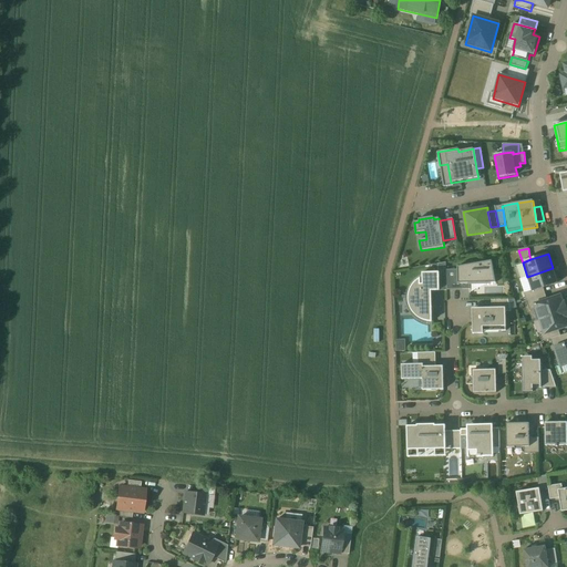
[(457,267),(457,270),(457,285),(462,285),(496,284),(492,261),(457,267)]
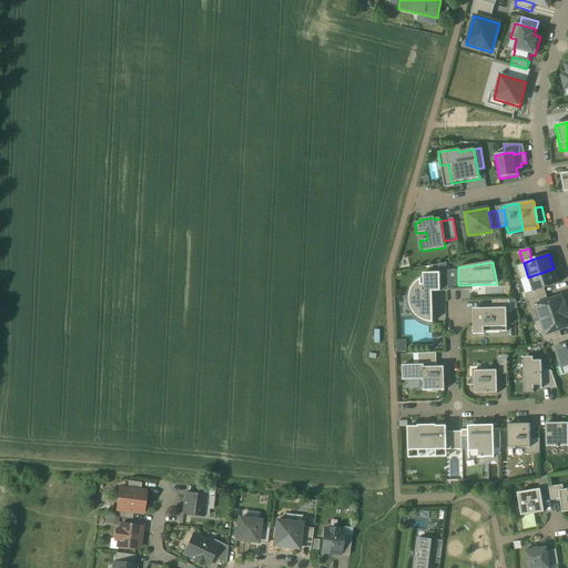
[(554,269),(528,277),(533,292),(545,288),(559,284),(554,269)]
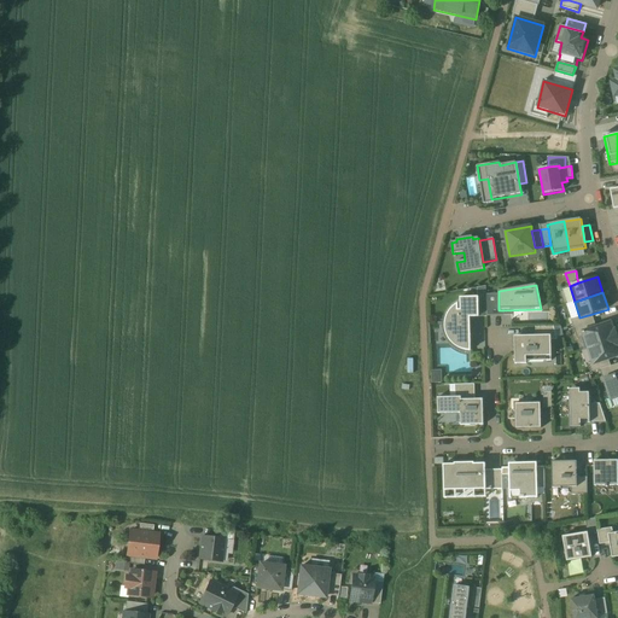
[(503,316),(503,310),(499,310),(499,295),(487,295),(487,297),(488,316),(503,316)]
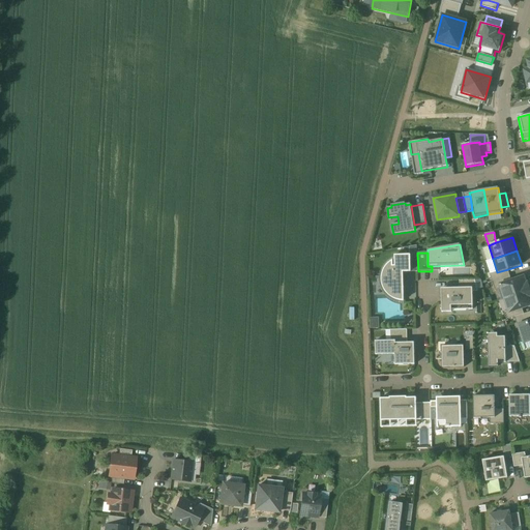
[(394,256),(395,266),(393,266),(393,261),(389,263),(387,265),(385,268),(383,271),(383,272),(383,274),(382,277),(382,280),(382,283),(388,283),(388,295),(391,297),(395,299),(399,300),(403,301),(404,301),(404,272),(411,272),(411,255),(394,256)]
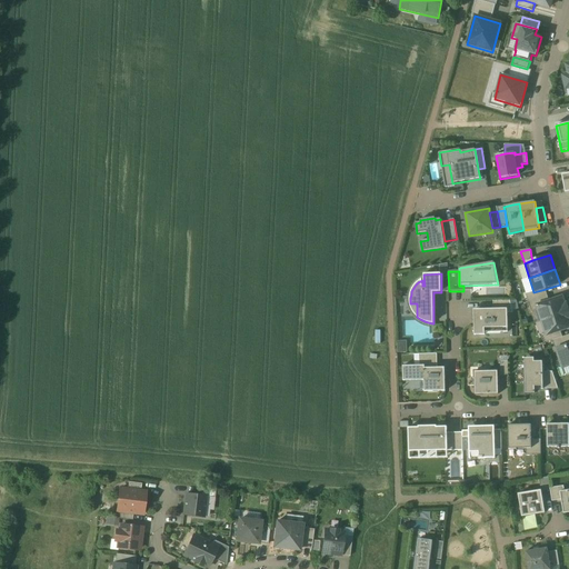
[(528,302),(547,296),(546,289),(533,292),(526,295),(528,302)]
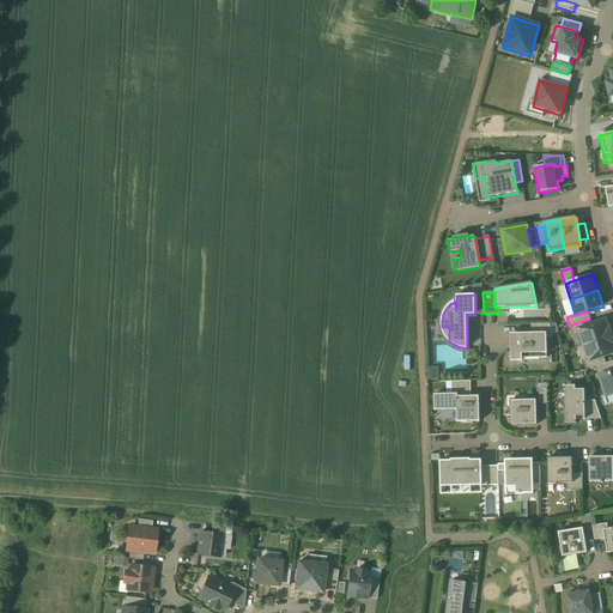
[(589,319),(569,326),(572,335),(580,333),(578,329),(592,326),(589,319)]
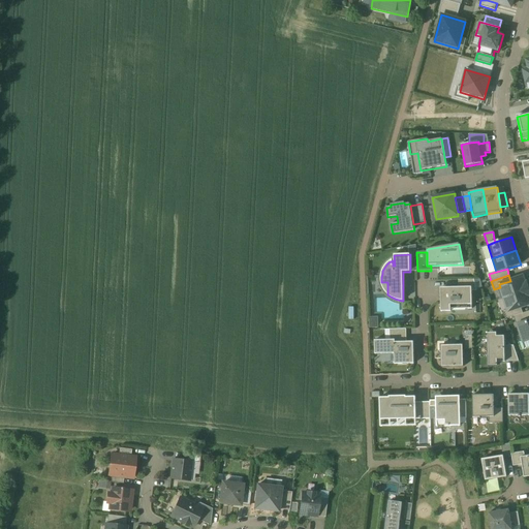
[(510,281),(499,284),(500,287),(504,299),(528,289),(527,283),(525,283),(523,277),(510,281)]
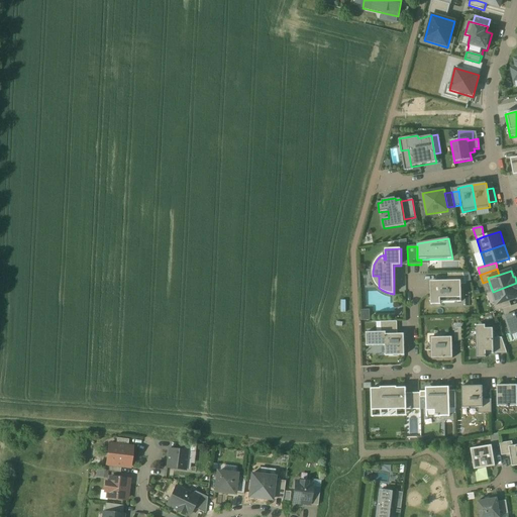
[(463,274),(448,274),(448,281),(461,281),(461,285),(466,285),(463,274)]
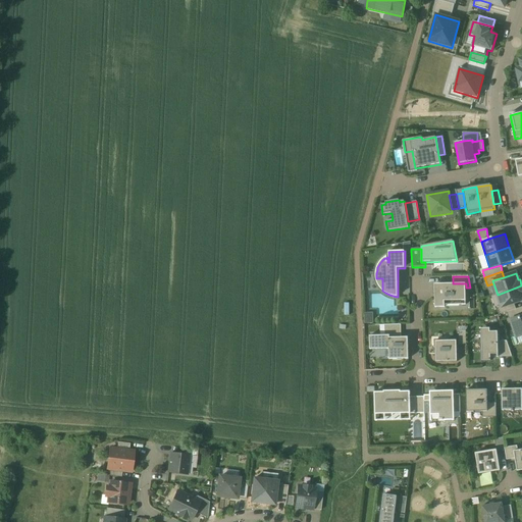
[(453,283),(434,284),(435,308),(445,308),(445,302),(466,301),(466,288),(466,283),(453,283)]
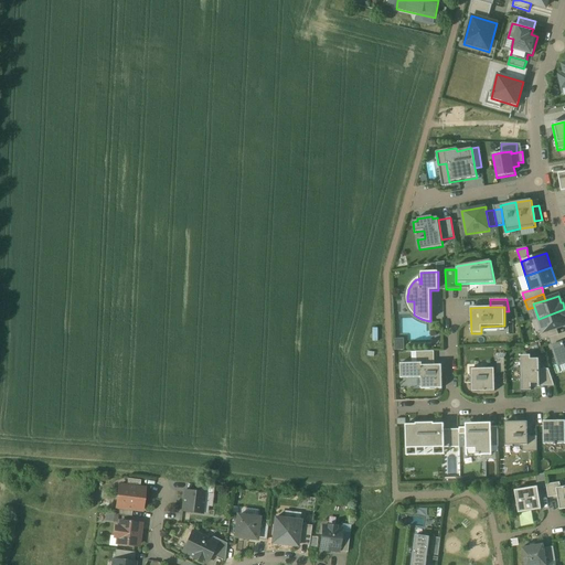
[(564,309),(539,319),(542,331),(543,333),(556,329),(564,326),(564,309)]
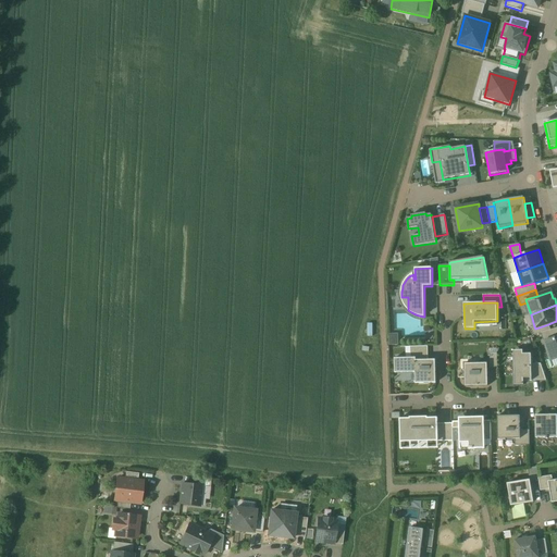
[(548,324),(535,329),(534,326),(530,327),(532,336),(541,333),(551,330),(548,324)]
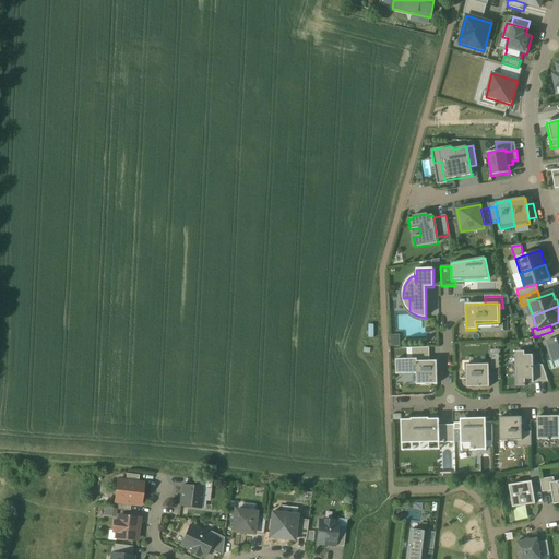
[(558,329),(552,331),(543,334),(546,345),(548,344),(547,344),(558,339),(558,329)]
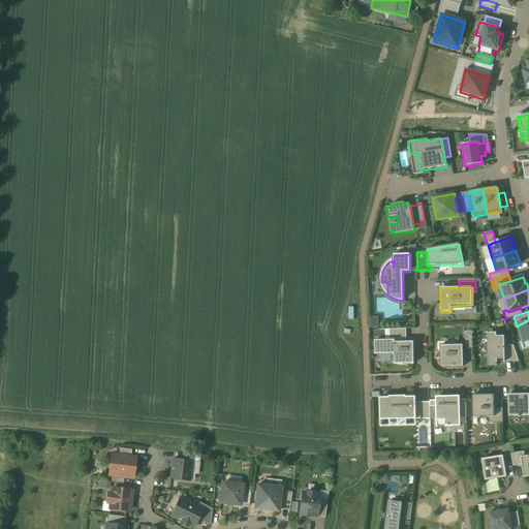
[(378,317),(370,317),(370,329),(379,329),(378,317)]
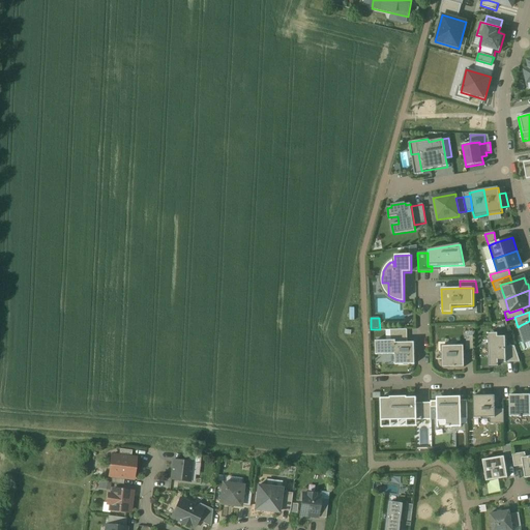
[(529,321),(519,326),(520,326),(525,343),(529,341),(529,321)]
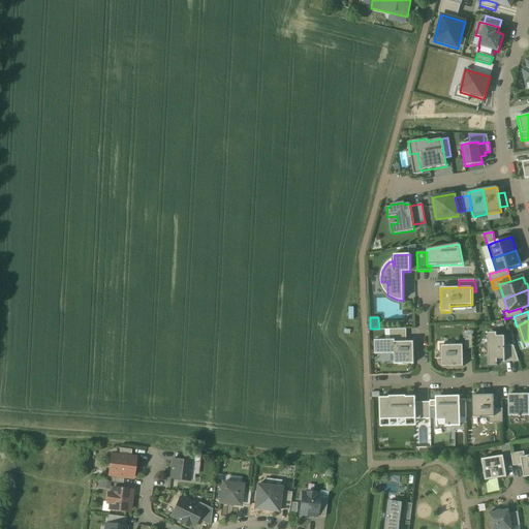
[(407,342),(406,329),(390,330),(390,340),(395,340),(395,342),(407,342)]
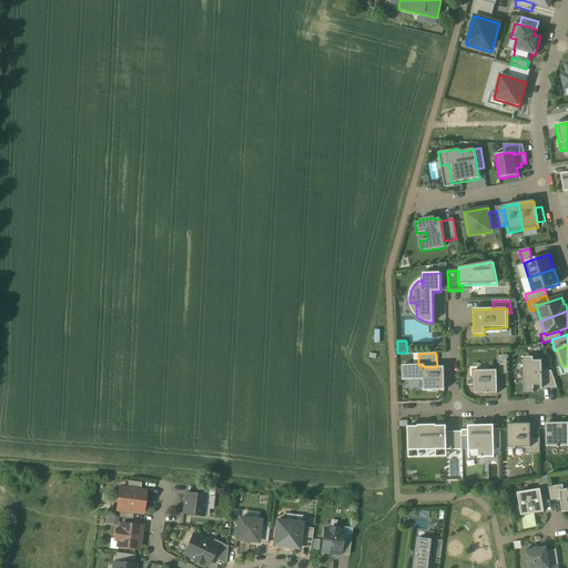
[(541,361),(534,362),(534,357),(524,357),(525,393),(535,393),(534,389),(543,389),(543,388),(541,372),(541,361)]
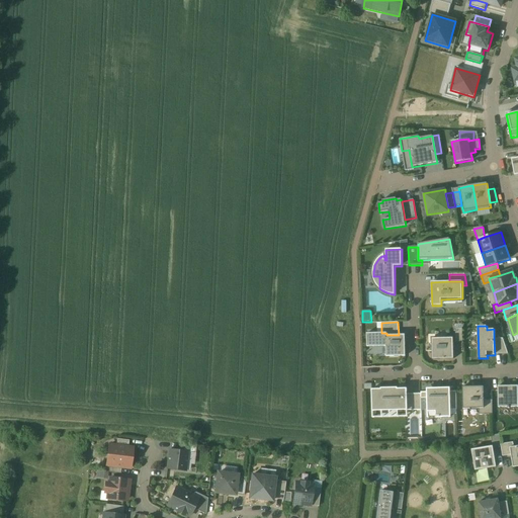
[(381,333),(367,334),(367,347),(386,347),(386,357),(406,356),(405,342),(402,342),(402,335),(399,335),(386,335),(386,333),(381,333)]
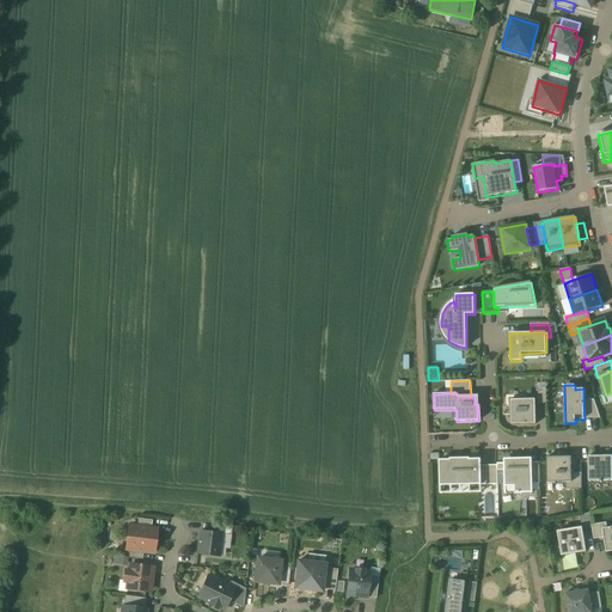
[(536,399),(510,401),(512,426),(537,424),(536,399)]
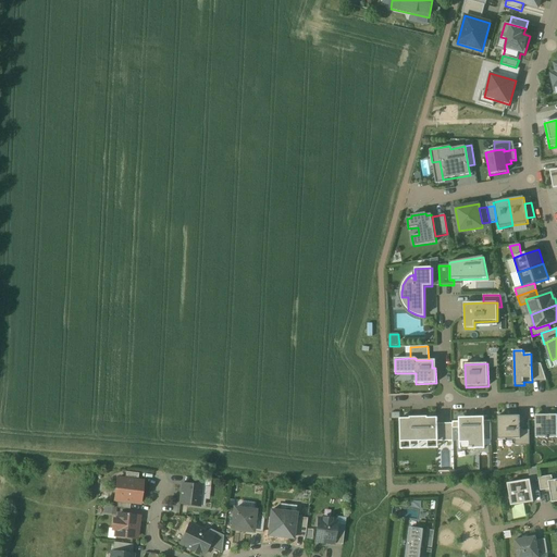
[(541,363),(531,364),(532,381),(546,381),(541,363)]
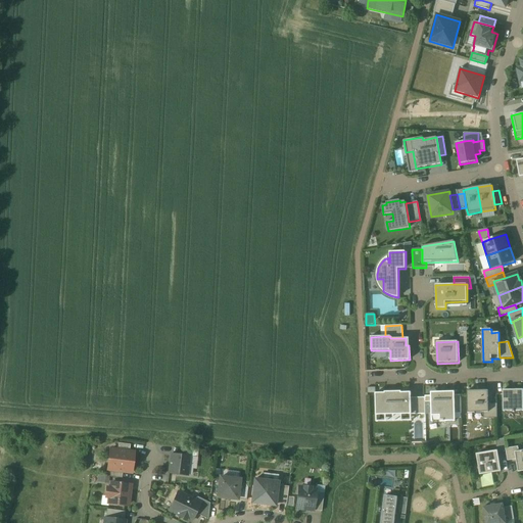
[(522,389),(515,390),(512,390),(511,390),(503,390),(504,398),(504,402),(504,412),(512,412),(512,411),(513,411),(513,413),(515,413),(515,411),(516,411),(516,412),(522,411),(522,389)]
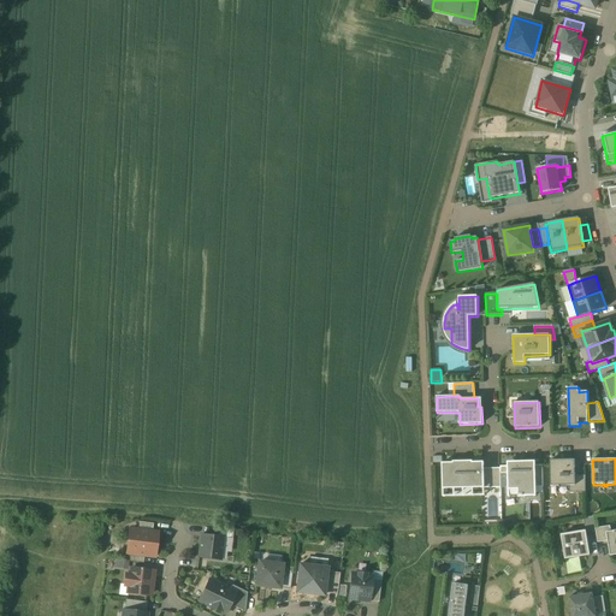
[(575,460),(551,461),(551,486),(569,486),(575,486),(575,477),(575,460)]
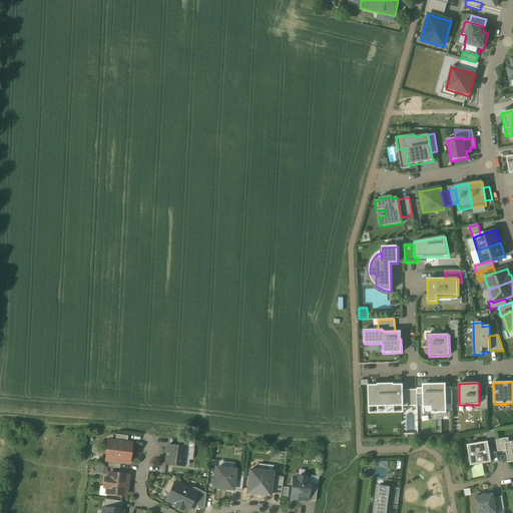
[(394,385),(394,384),(393,384),(393,387),(379,388),(378,385),(378,386),(369,386),(369,408),(379,407),(394,407),(404,407),(403,391),(403,385),(394,385)]
